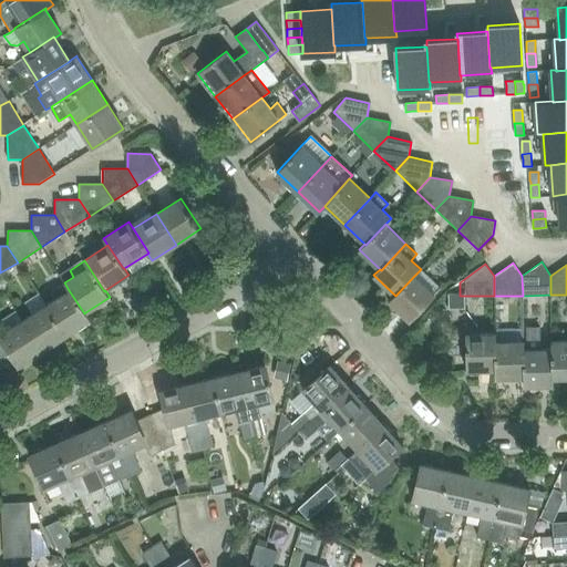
[(394,295),(389,301),(410,321),(435,295),(441,289),(421,269),(414,276),(395,296),(394,295)]
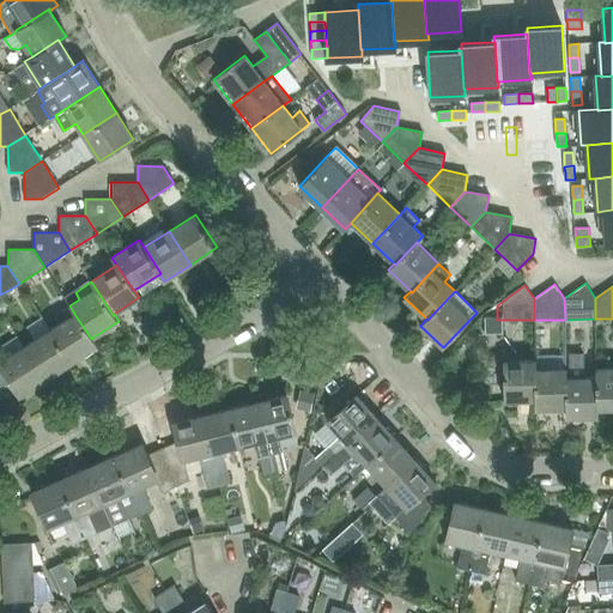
[(60,323),(50,329),(72,363),(98,346),(92,338),(91,339),(74,314),(70,305),(55,315),(60,323)]
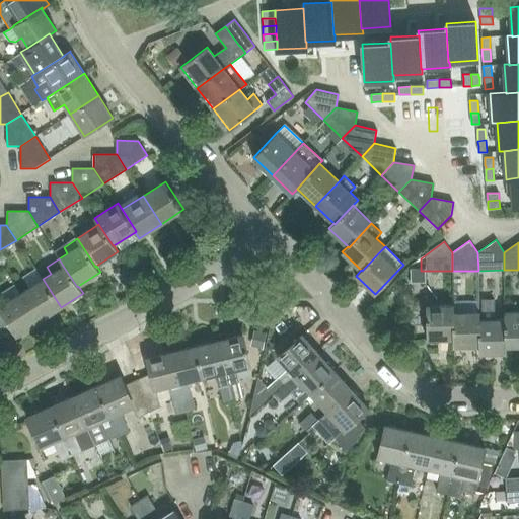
[(28,288),(20,293),(39,321),(61,307),(43,279),(42,280),(35,270),(22,278),(28,288)]
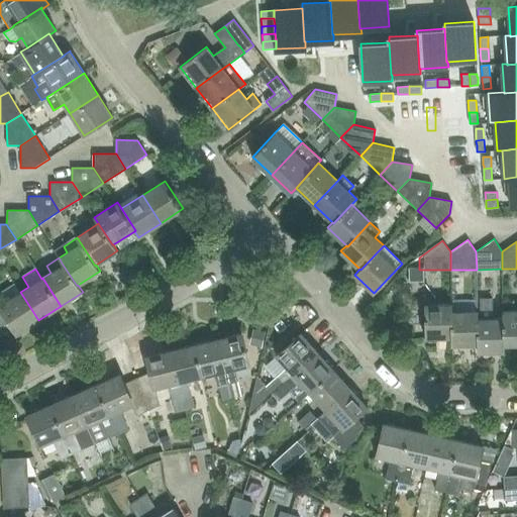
[(0,335),(12,328),(16,334),(38,320),(20,292),(19,293),(13,284),(2,292),(7,301),(0,305),(0,335)]
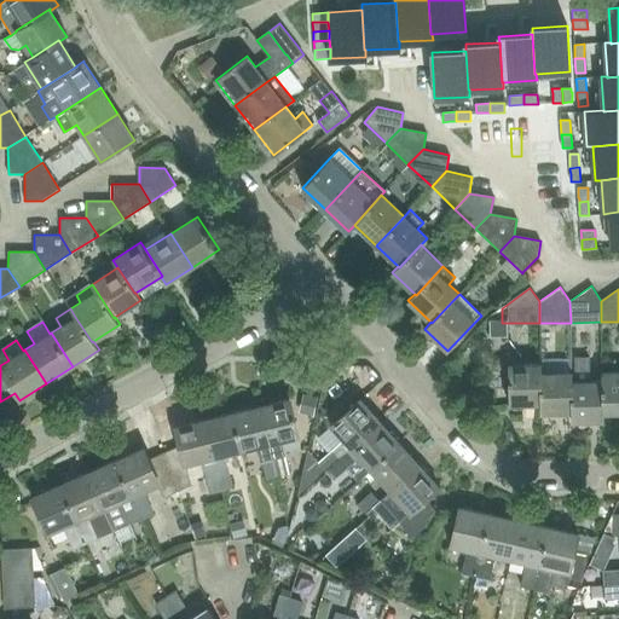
[(572,412),(572,422),(605,421),(605,412),(603,412),(603,381),(602,381),(591,381),(590,357),(576,357),(576,382),(573,382),(572,382),(572,412)]
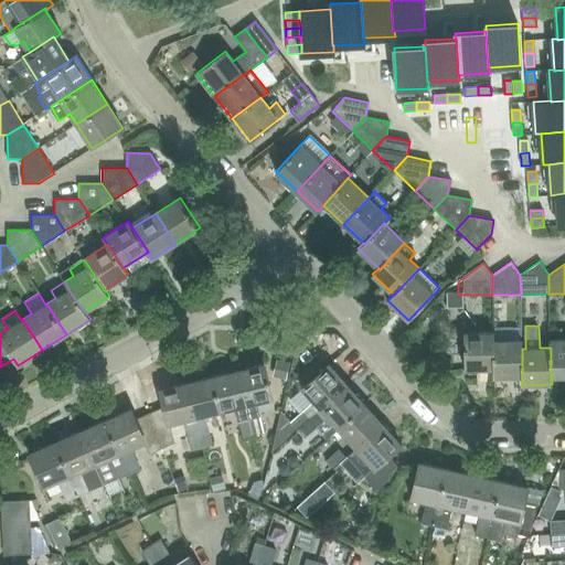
[(494,332),(465,333),(466,370),(493,369),(494,369),(493,341),(494,341),(494,332)]
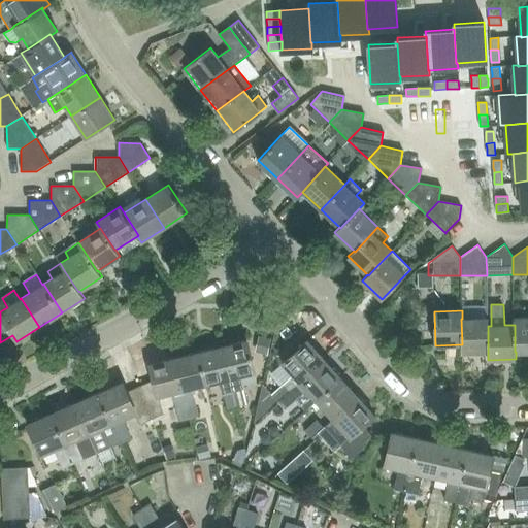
[(527,317),(514,318),(514,325),(515,325),(515,352),(516,352),(527,351),(527,317)]
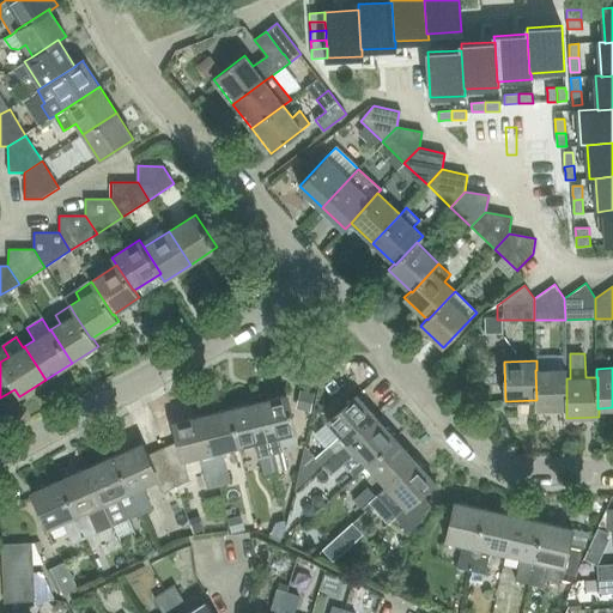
[(536,400),(535,400),(535,410),(566,408),(566,378),(568,378),(566,369),(563,369),(536,370),(535,370),(536,400)]
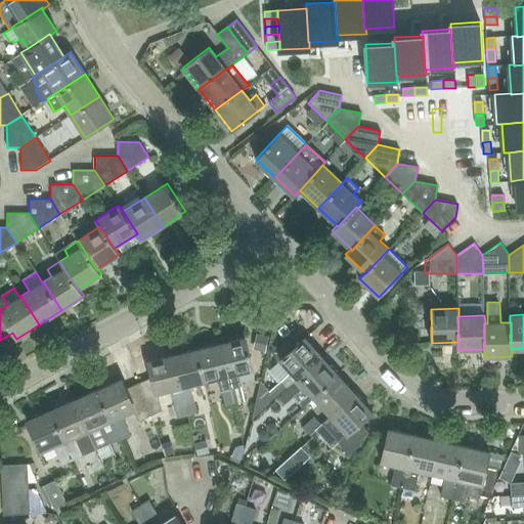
[(246,338),(221,343),(228,376),(231,387),(234,404),(244,401),(239,380),(238,374),(254,369),(246,338)]
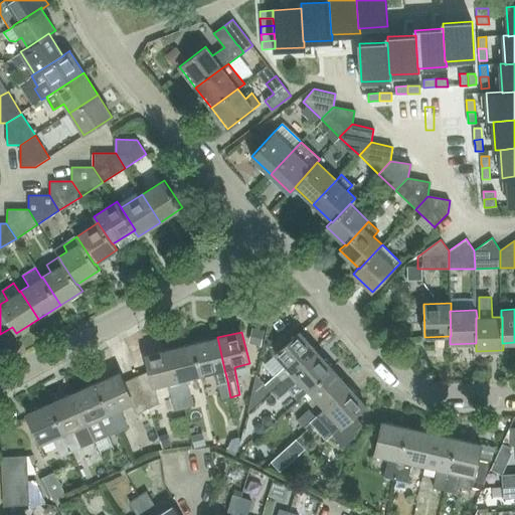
[(265,384),(254,392),(262,400),(271,391),(317,351),(300,332),(276,354),(286,365),(276,373),(265,384)]
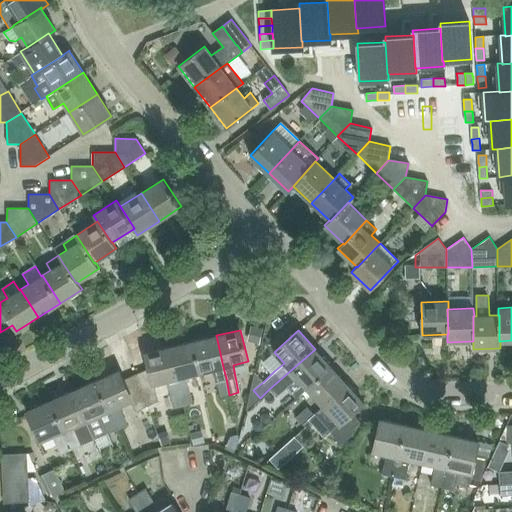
[(216,335),(192,341),(200,373),(212,370),(215,382),(217,382),(216,381),(226,378),(223,367),(216,335)]
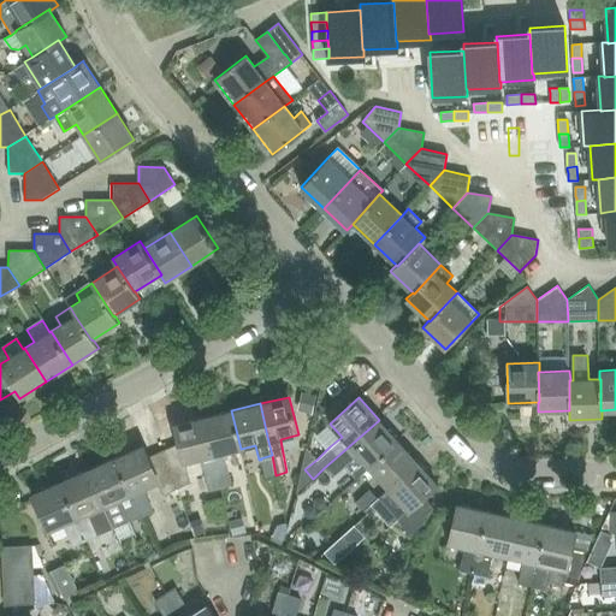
[(231,410),(203,418),(220,489),(231,486),(224,452),(241,449),(231,410)]
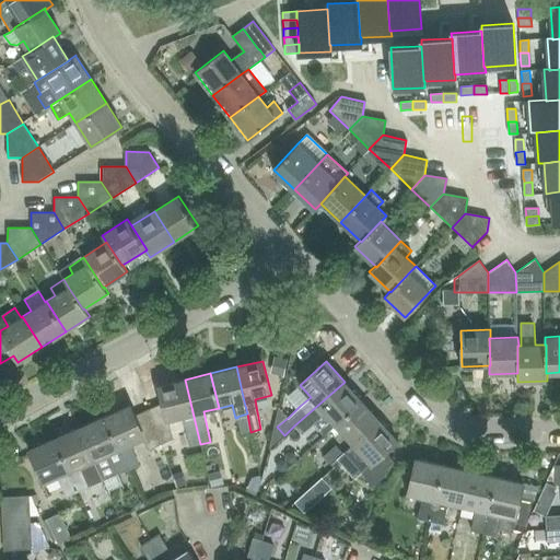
[(163,404),(149,409),(161,444),(173,439),(167,420),(184,417),(189,446),(200,444),(185,380),(159,386),(163,404)]
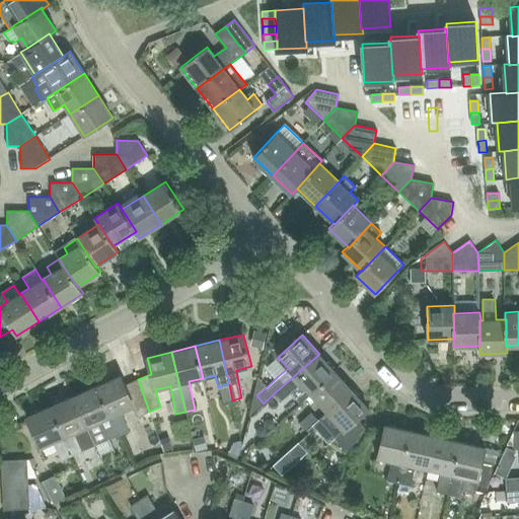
[(319,354),(273,394),(280,401),(291,392),(301,383),(310,393),(336,371),(319,354)]
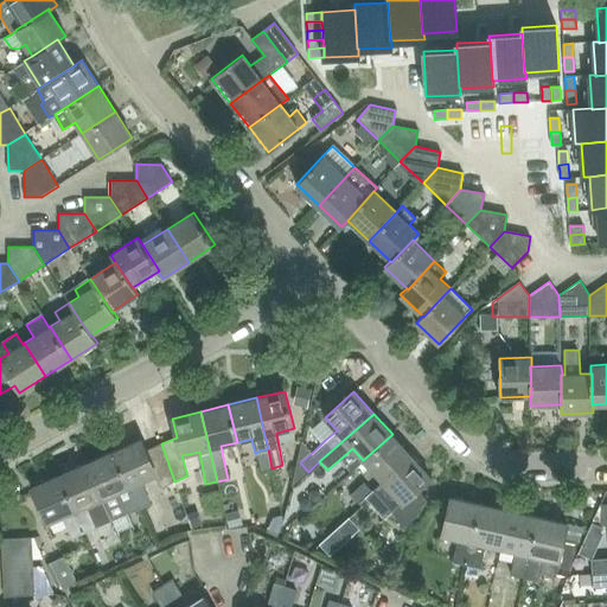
[(393,434),(363,460),(382,481),(411,455),(393,434)]
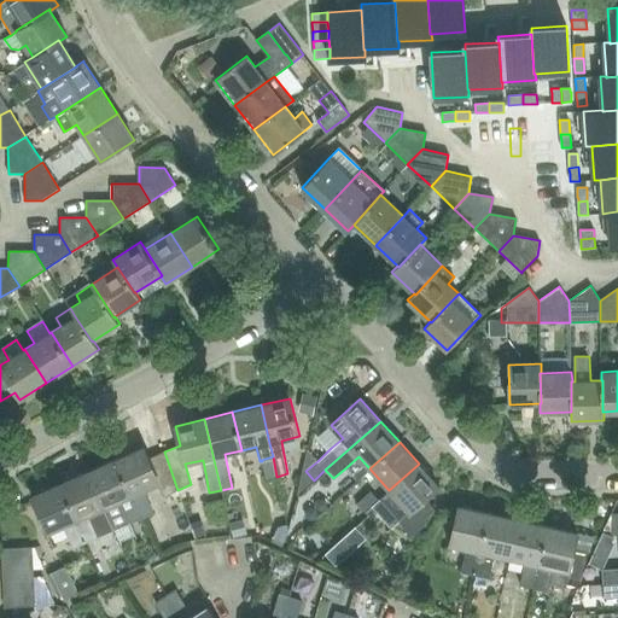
[(144,448),(115,460),(141,518),(153,512),(144,491),(159,484),(163,497),(178,490),(164,452),(149,458),(144,448)]
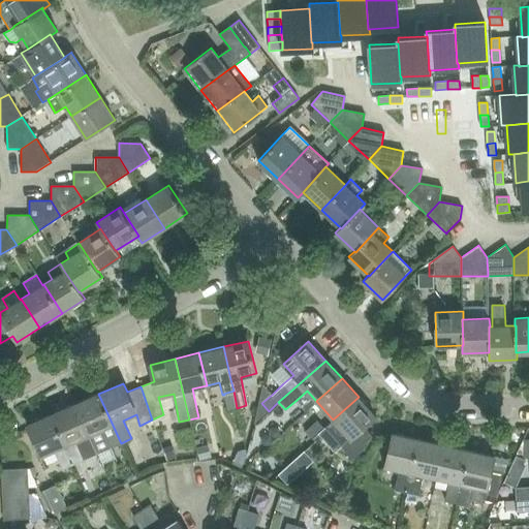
[(234,391),(223,394),(224,395),(227,410),(237,408),(234,391)]
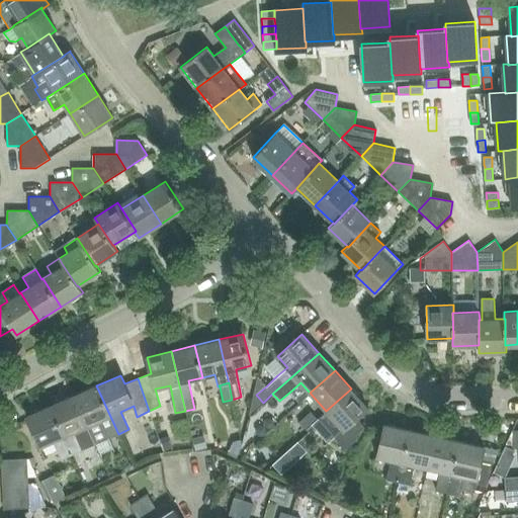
[(96,385),(74,396),(87,426),(95,444),(107,439),(118,434),(96,385)]
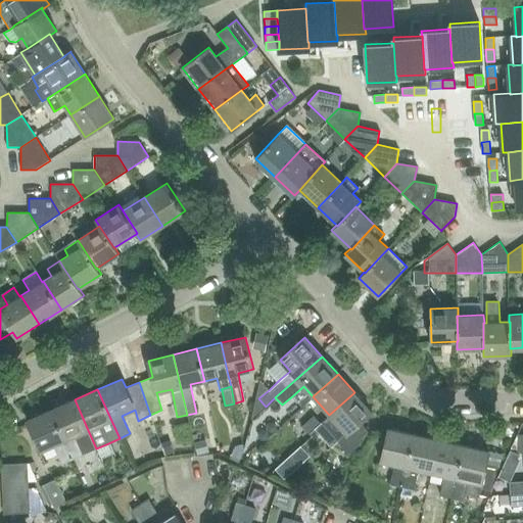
[(354,392),(329,415),(345,433),(337,439),(338,440),(340,444),(345,449),(348,452),(349,453),(362,441),(360,438),(369,431),(360,421),(371,412),(354,392)]
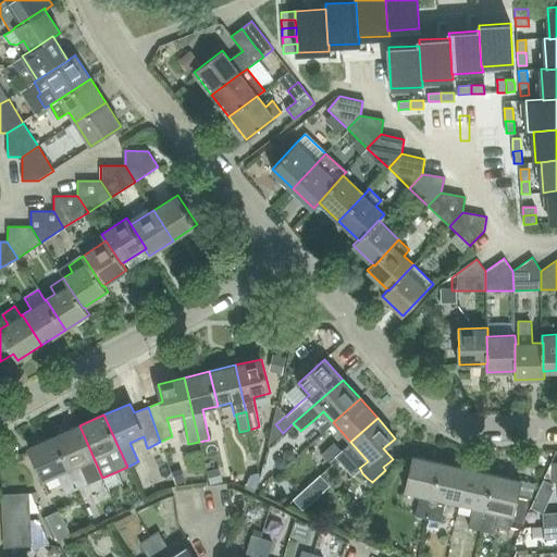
[(79,425),(54,436),(77,489),(89,483),(102,478),(94,458),(79,425)]
